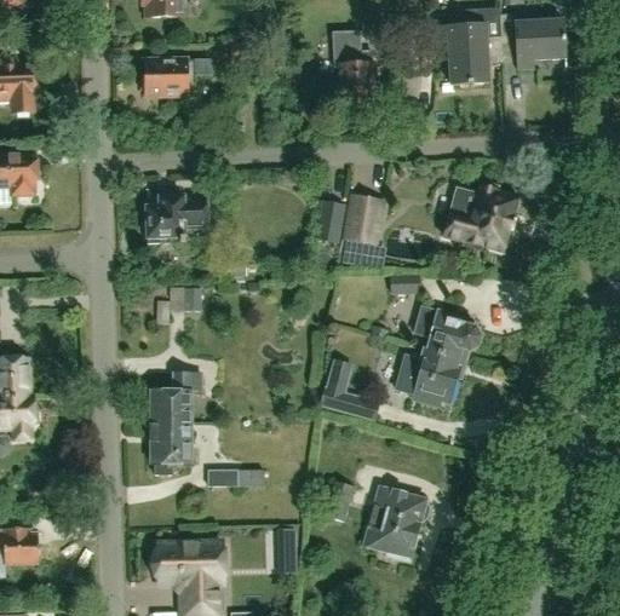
[(142,0),(142,4),(144,4),(145,15),(183,15),(182,0),(142,0)]
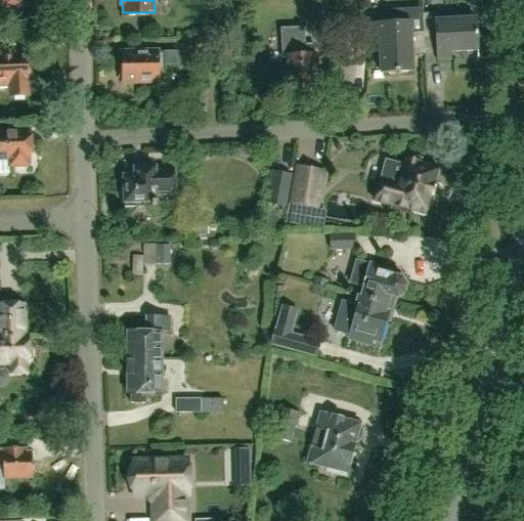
[(378,35),(380,71),(412,69),(411,52),(424,52),(423,11),(422,5),(392,6),(393,20),(369,22),(370,35),(378,35)]
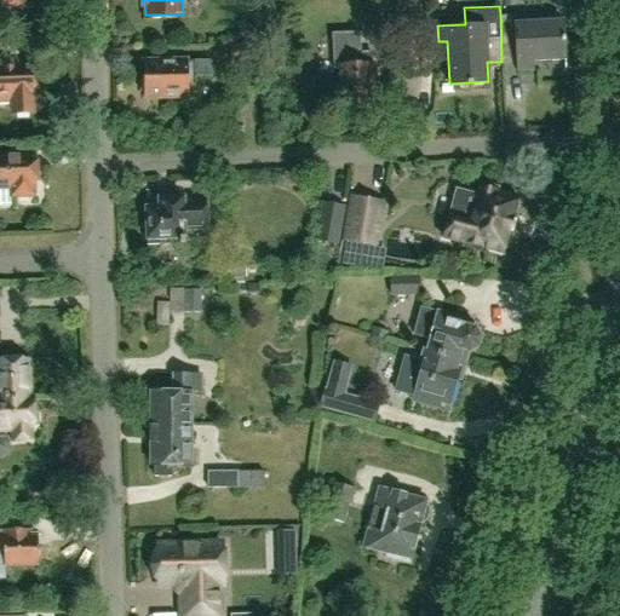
[(515,12),(500,13),(501,62),(516,61),(516,69),(532,68),(532,59),(564,57),(562,18),(515,22),(515,12)]
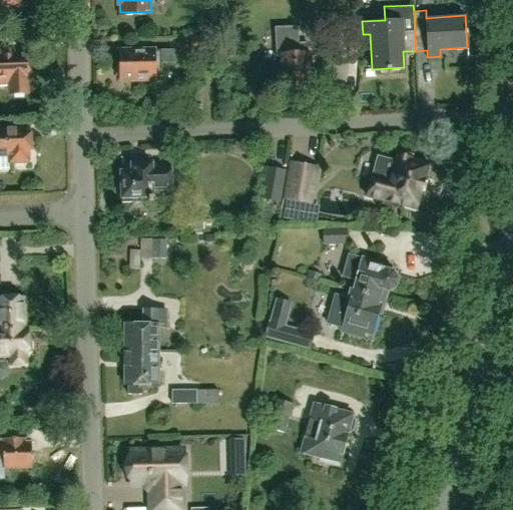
[(308,67),(310,66),(309,40),(299,41),(298,24),(274,25),(276,55),(282,55),(283,86),(287,86),(288,88),(296,88),(296,85),(309,84),(308,67)]
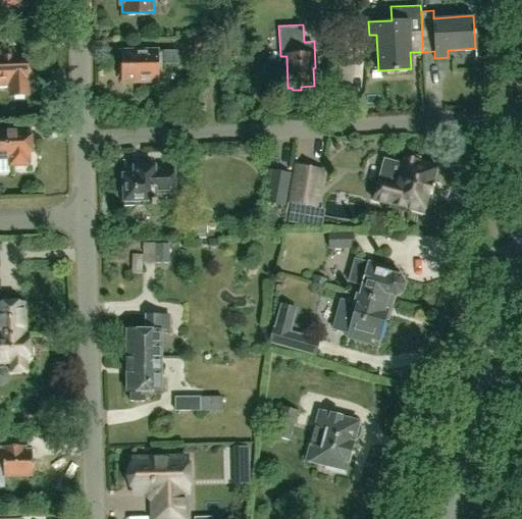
[(8,94),(30,93),(27,52),(11,53),(11,47),(0,48),(0,83),(7,83),(8,94)]
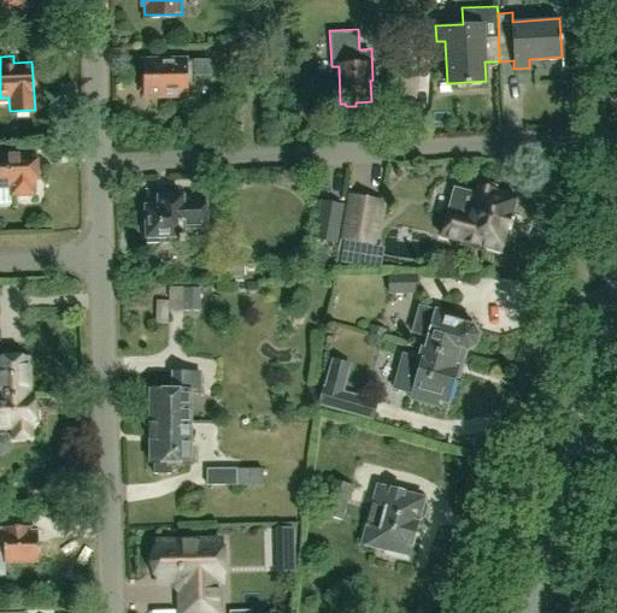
[(211,58),(187,59),(142,59),(142,93),(194,92),(193,74),(211,74),(211,58)]
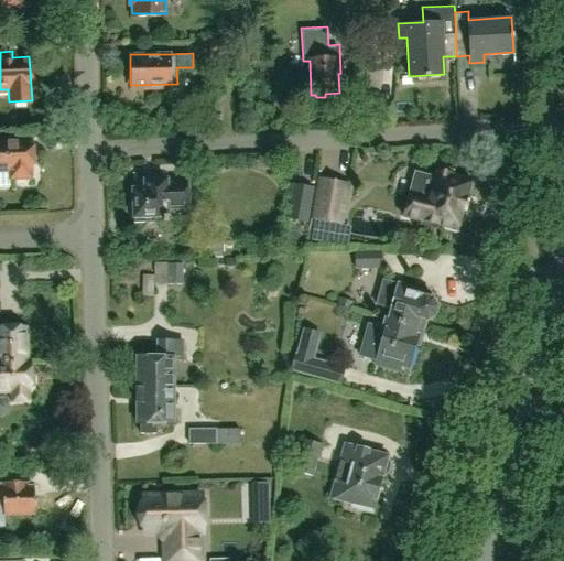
[(0,140),(0,184),(11,184),(11,175),(30,175),(30,169),(32,169),(32,162),(35,162),(34,146),(30,146),(30,140),(0,140)]
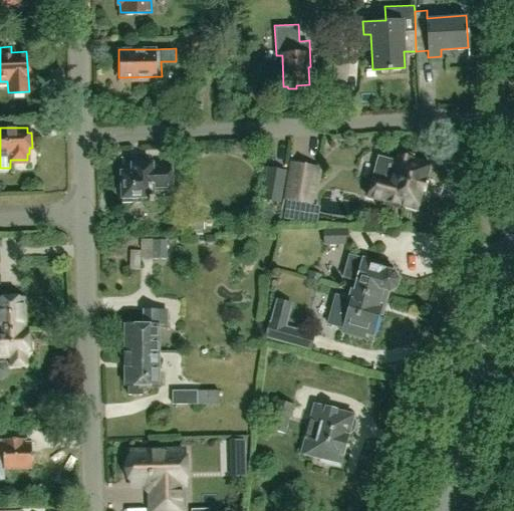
[(414,154),(399,150),(396,159),(378,154),(371,178),(366,196),(383,200),(383,202),(399,206),(399,203),(416,208),(429,162),(413,157),(414,154)]
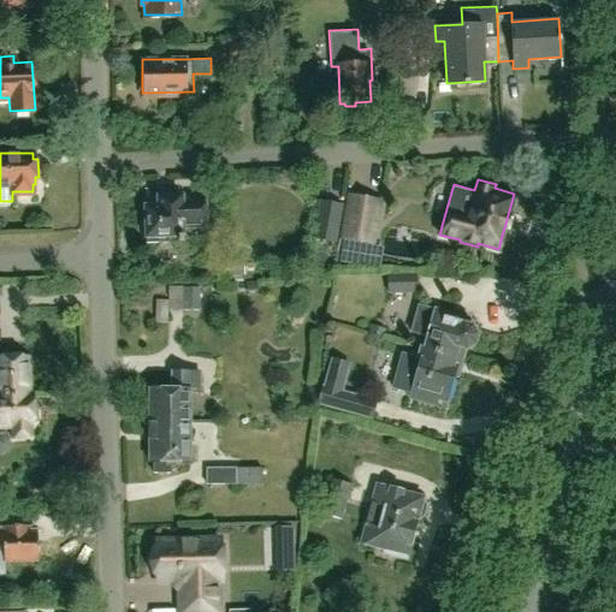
[(341,236),(373,242),(380,198),(349,192),(341,236)]
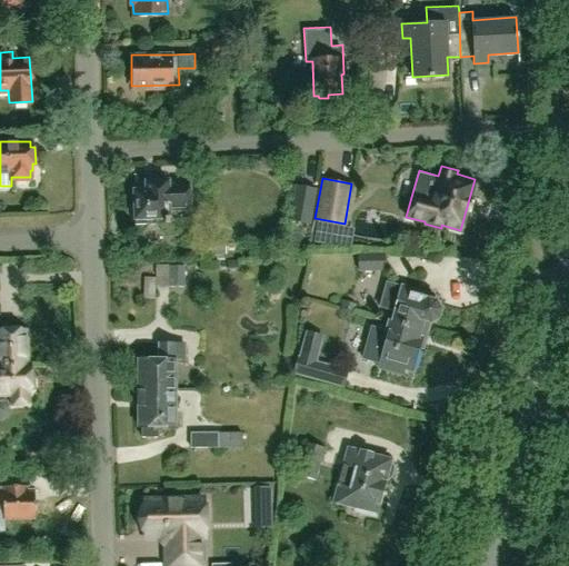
[(145,189),(131,189),(132,219),(169,218),(169,208),(189,208),(188,180),(169,180),(169,179),(145,179),(145,189)]
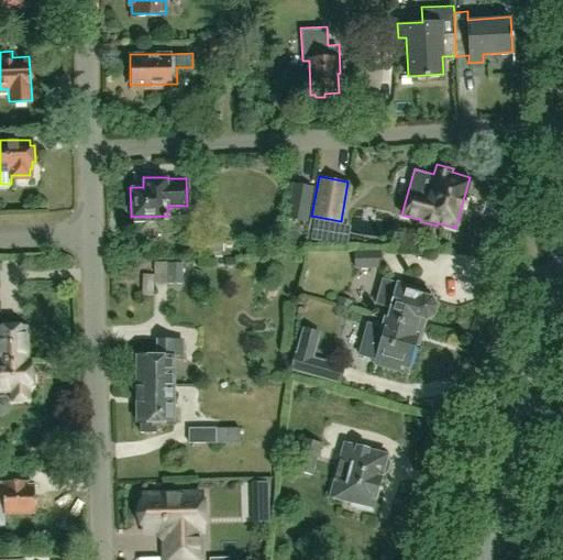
[(304,218),(308,186),(290,184),(286,216),(304,218)]
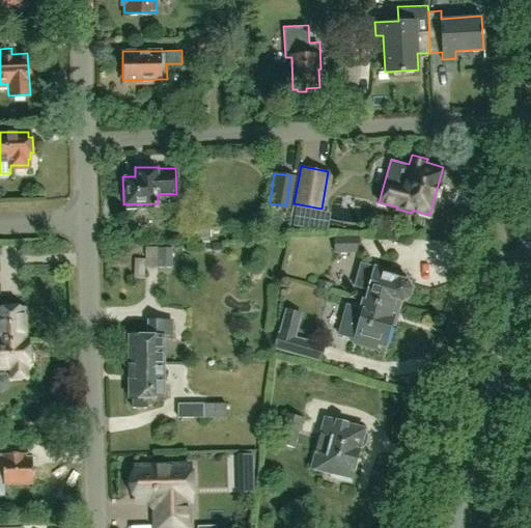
[(212,223),(195,223),(196,235),(212,234),(212,223)]
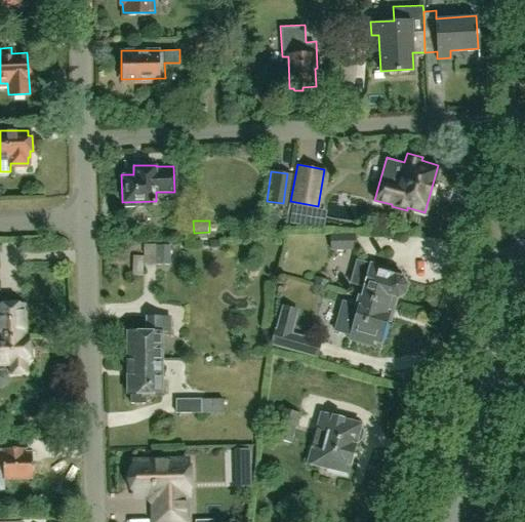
[(330,248),(356,247),(355,231),(329,232),(330,248)]
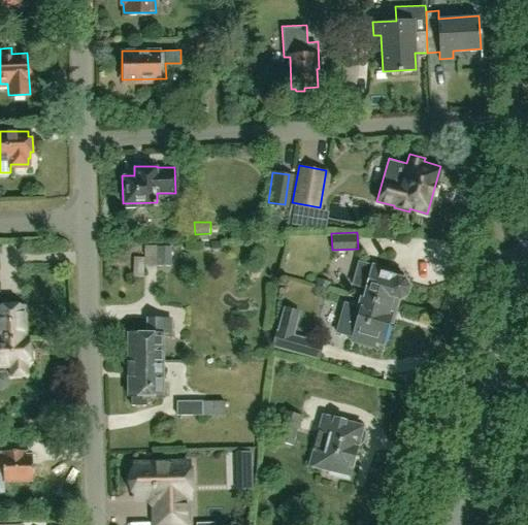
[(171,244),(157,244),(157,265),(171,265),(171,244)]
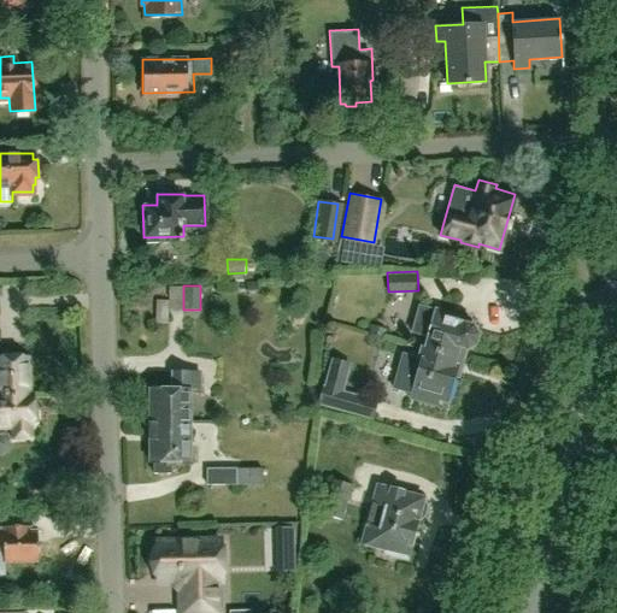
[(427,336),(424,346),(463,357),(466,347),(474,342),(476,332),(472,325),(468,324),(470,317),(435,307),(417,302),(410,331),(427,336)]
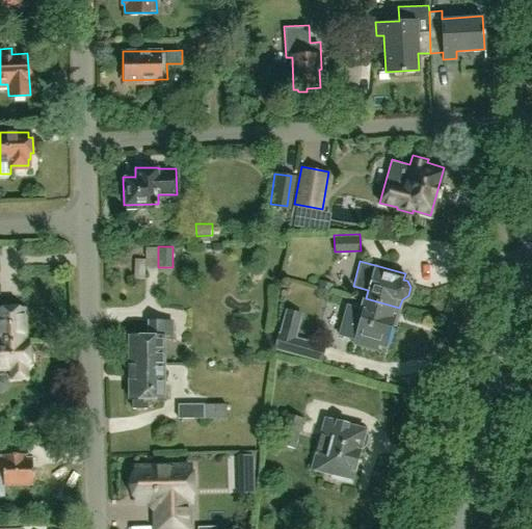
[(322,279),(320,286),(331,289),(334,282),(322,279)]
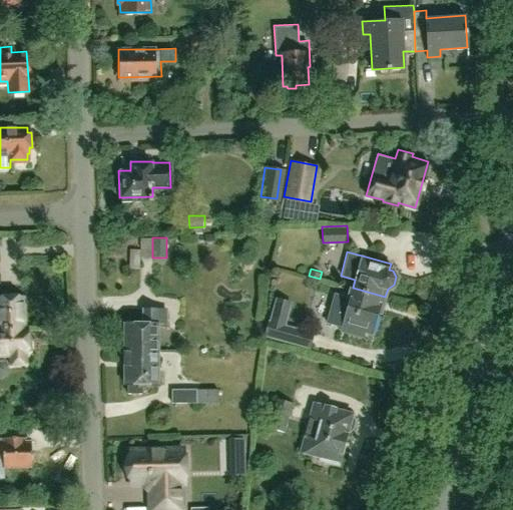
[(334,292),(326,321),(342,326),(341,330),(363,337),(364,332),(371,334),(377,312),(381,313),(385,298),(353,288),(349,287),(347,295),(334,292)]
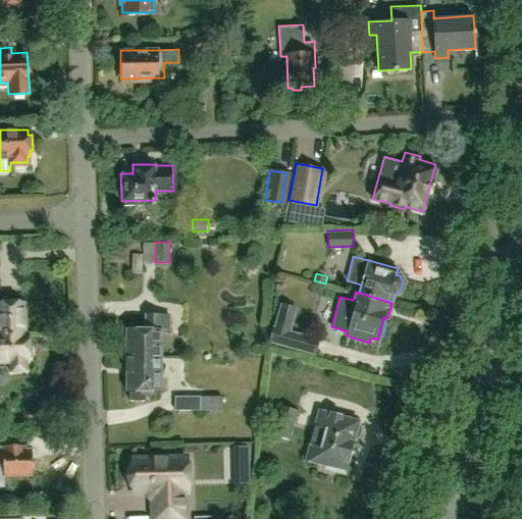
[(0,331),(27,331),(27,330),(25,330),(24,301),(18,301),(18,299),(0,299),(0,302),(0,301),(0,331)]
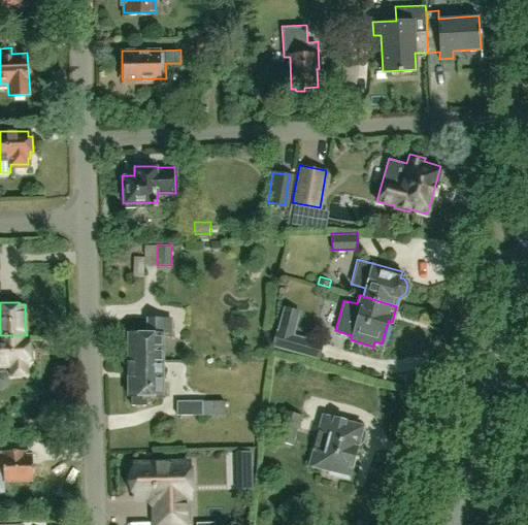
[(146,332),(128,332),(127,365),(145,365),(146,358),(163,358),(163,335),(172,335),(172,316),(146,317),(146,332)]
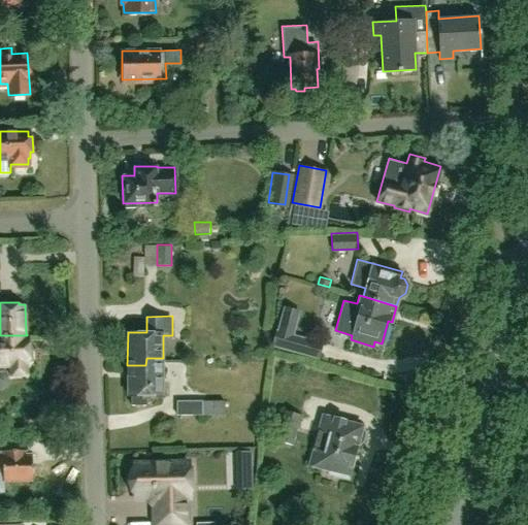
[(279,316),(271,345),(296,352),(301,334),(293,332),(297,321),(279,316)]
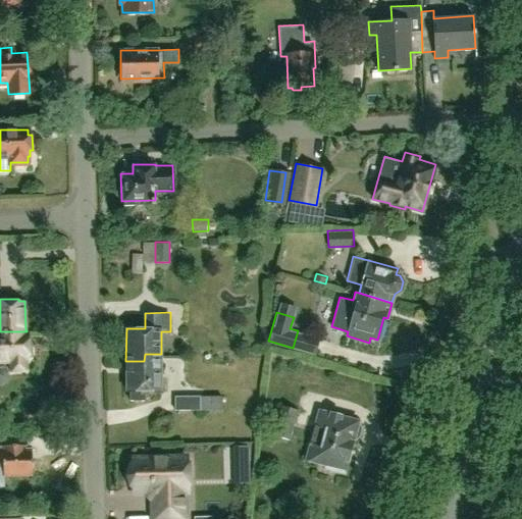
[(27,331),(0,331),(0,361),(9,362),(10,371),(27,370),(27,361),(27,355),(30,354),(29,338),(27,338),(27,331)]
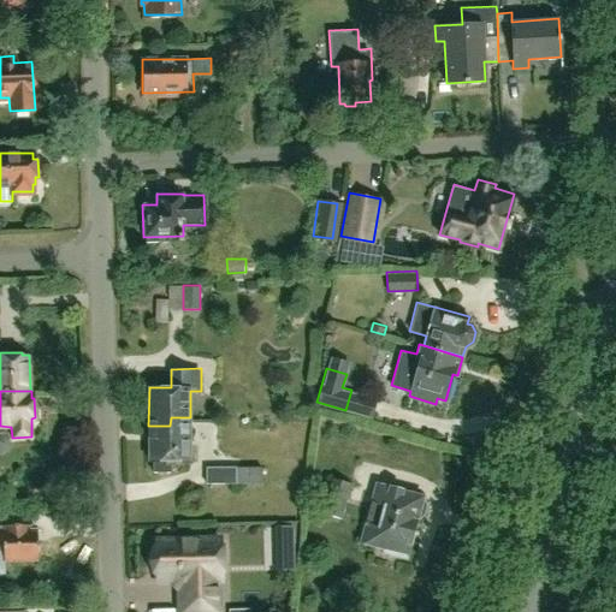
[(171,417),(170,426),(148,426),(148,459),(153,459),(153,471),(170,471),(170,459),(189,459),(190,417),(171,417)]
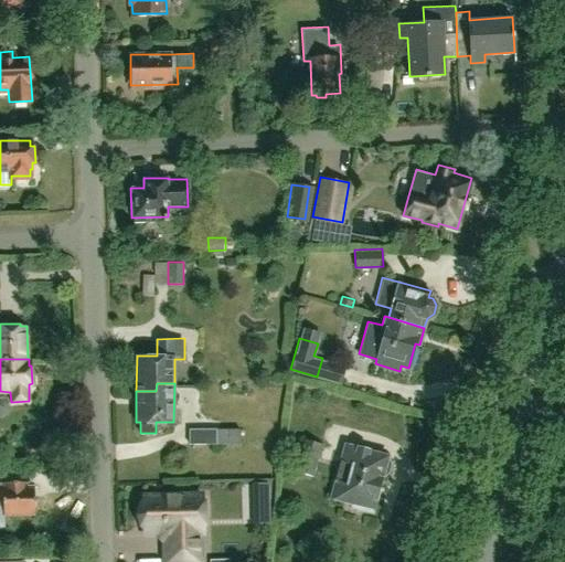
[(189,444),(241,443),(241,427),(189,427),(189,444)]
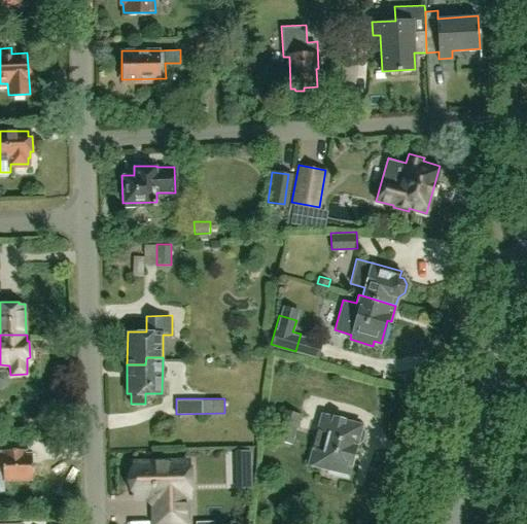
[(291,444),(300,413),(283,409),(275,440),(291,444)]
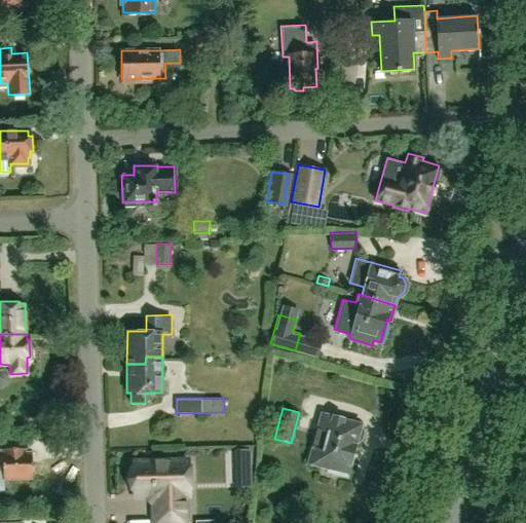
[(347,476),(349,465),(361,422),(321,412),(307,462),(328,468),(327,471),(347,476)]
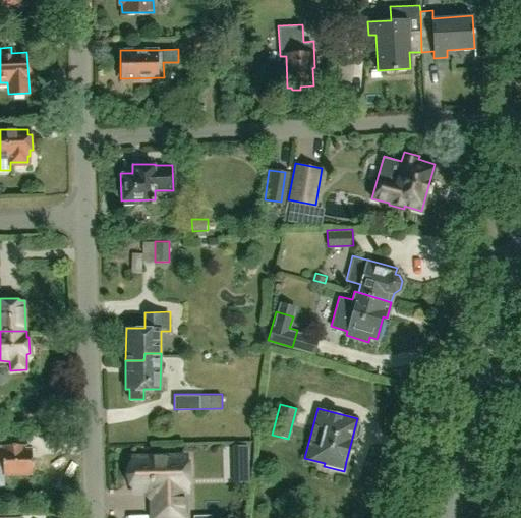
[(24,443),(2,444),(2,447),(0,446),(0,483),(4,483),(4,473),(33,472),(32,447),(25,447),(24,443)]
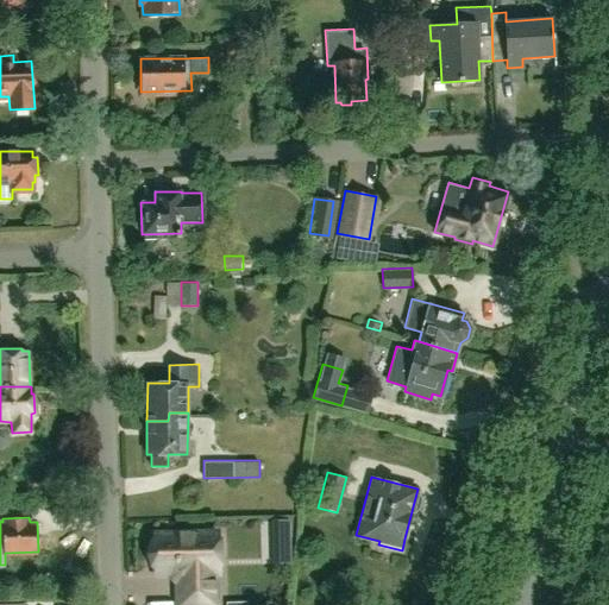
[(292,518),(274,518),(275,534),(293,533),(292,518)]
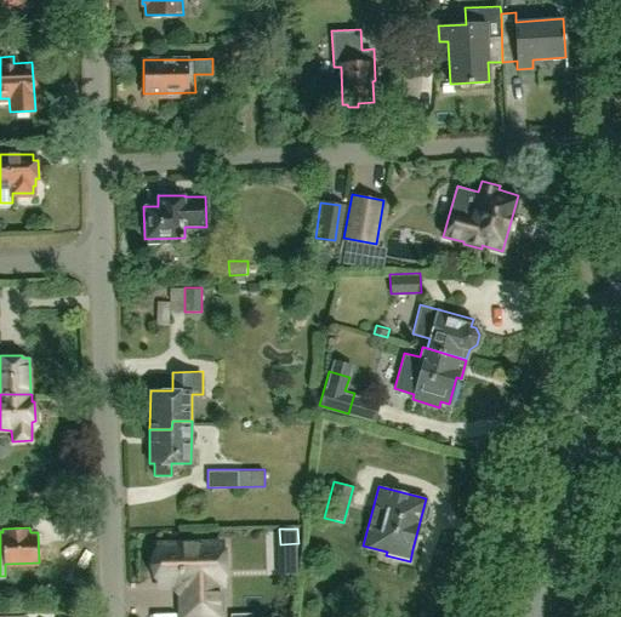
[(181,592),(181,616),(205,616),(220,616),(218,582),(222,582),(221,543),(158,546),(158,550),(155,555),(153,565),(155,573),(158,578),(159,584),(176,583),(183,589),(181,592)]
